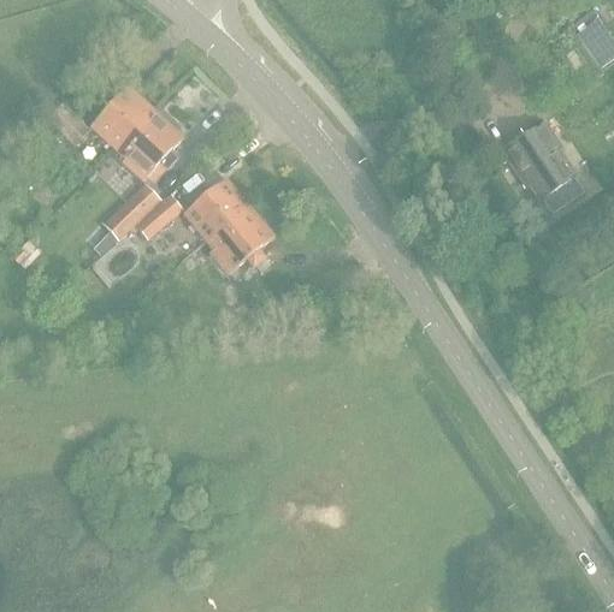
[(606,69),(610,77),(613,75),(613,40),(592,9),(571,22),(603,70),(606,69)]
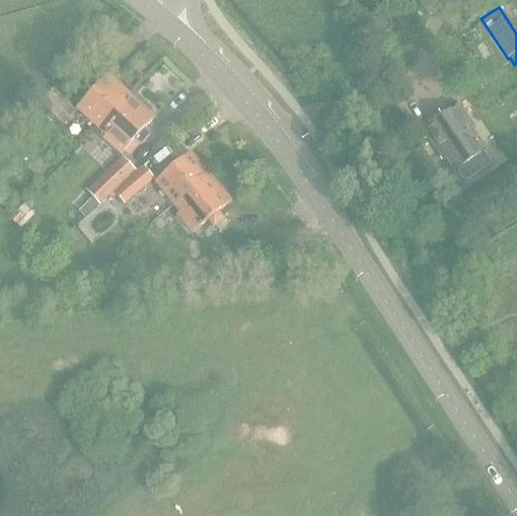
[(118,105),(130,92),(109,72),(78,106),(98,125),(112,112),(115,115),(121,108),(118,105)]
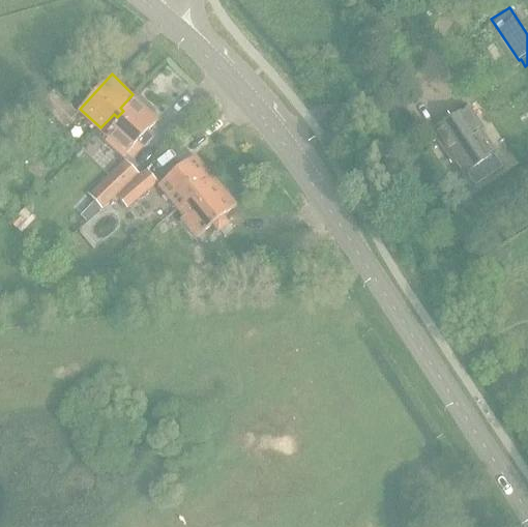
[(41,101),(64,123),(76,112),(53,89),(41,101)]
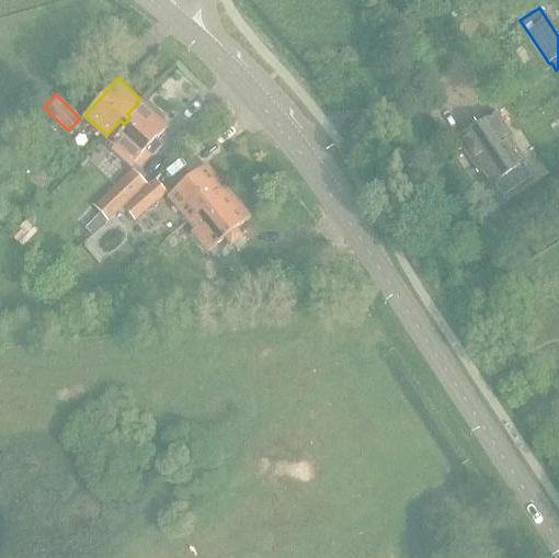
[(121,121),(106,135),(115,144),(113,147),(132,164),(147,148),(153,154),(162,145),(156,138),(168,125),(140,100),(127,114),(130,117),(124,124),(121,121)]
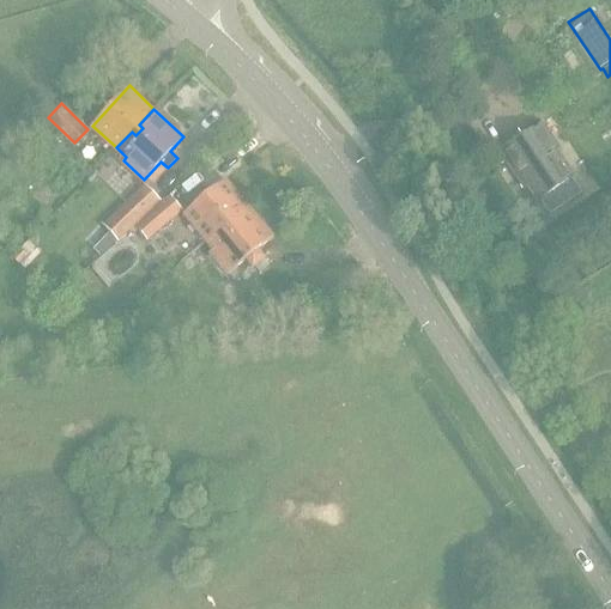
[(549,212),(580,190),(552,148),(557,145),(540,120),(498,148),(522,183),(527,180),(549,212)]
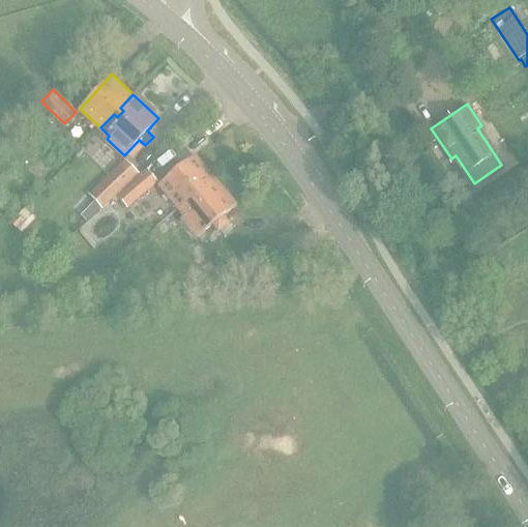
[(199,188),(214,175),(196,153),(159,183),(162,186),(152,194),(165,208),(174,201),(178,205),(192,194),(194,196),(200,189),(199,188)]
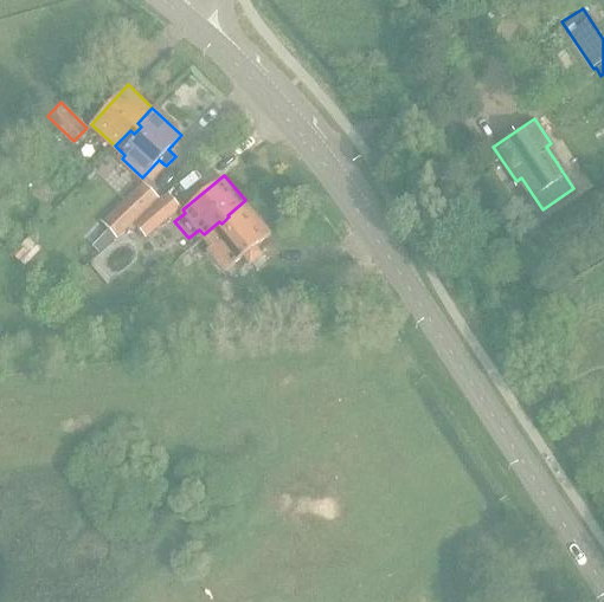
[(155,196),(142,182),(101,222),(114,235),(155,196)]
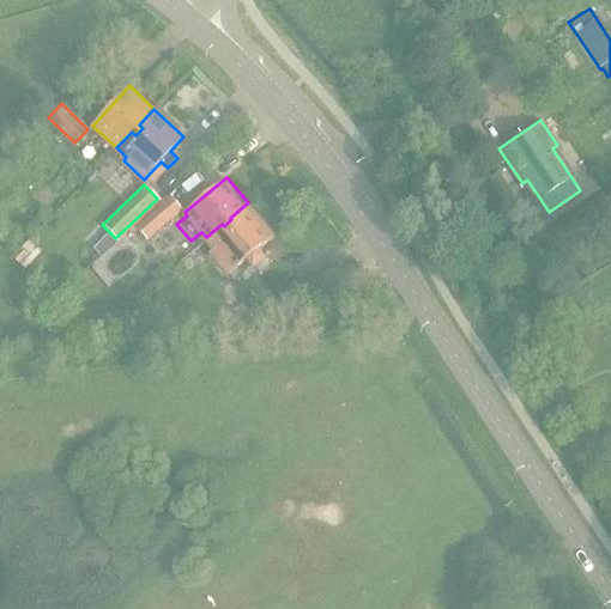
[(137,224),(149,238),(185,207),(171,193),(137,224)]
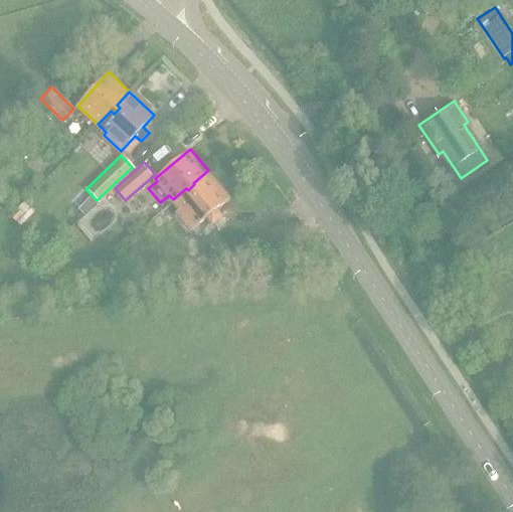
[(186,188),(173,199),(180,208),(177,210),(198,235),(206,228),(200,221),(208,215),(213,221),(222,214),(217,208),(230,197),(208,170),(193,183),(194,184),(188,190),(186,188)]
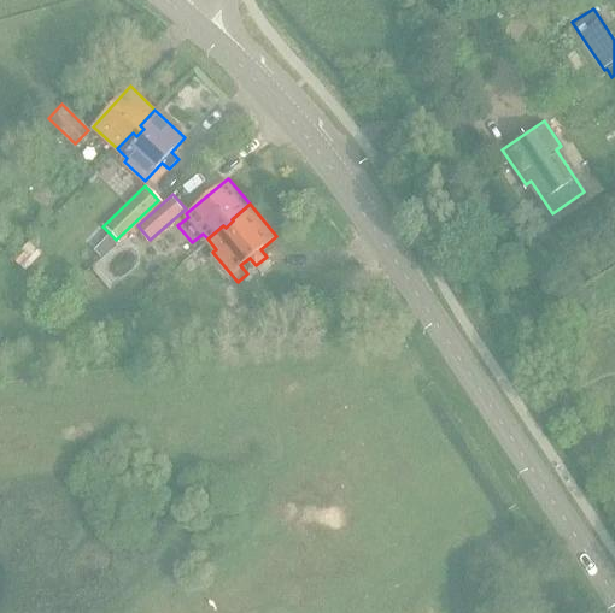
[(217,283),(236,308),(246,301),(228,276),(217,283)]
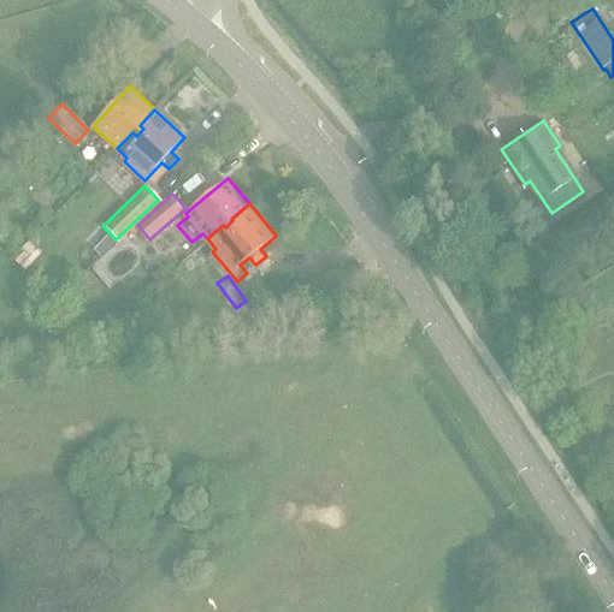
[(200,289),(218,312),(226,304),(208,281),(200,289)]
